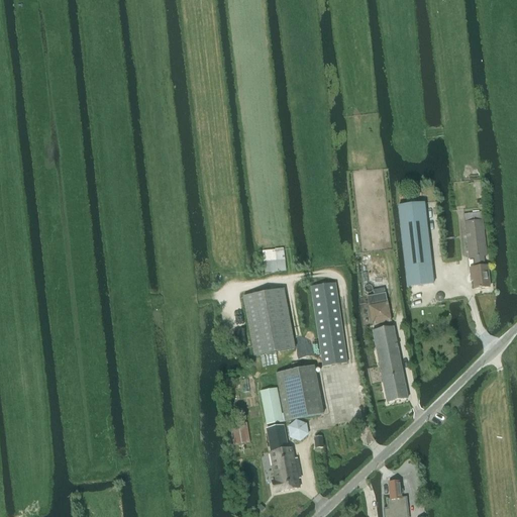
[(424,204),(400,207),(398,207),(407,288),(433,285),(424,204)]
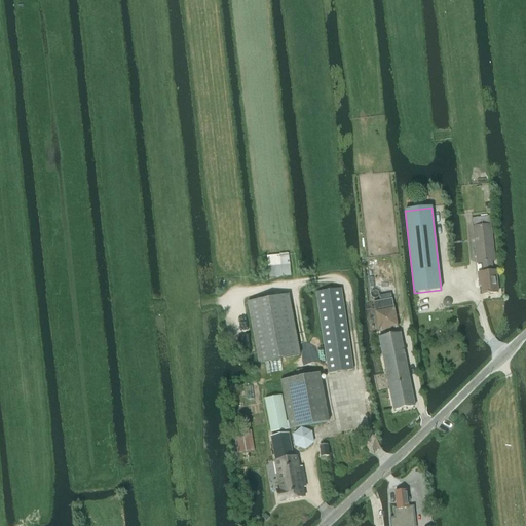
[(482,295),(497,293),(495,271),(493,271),(491,261),(495,261),(490,216),(472,218),(477,263),(482,262),(483,272),(478,273),(479,282),(481,282),(482,295)]
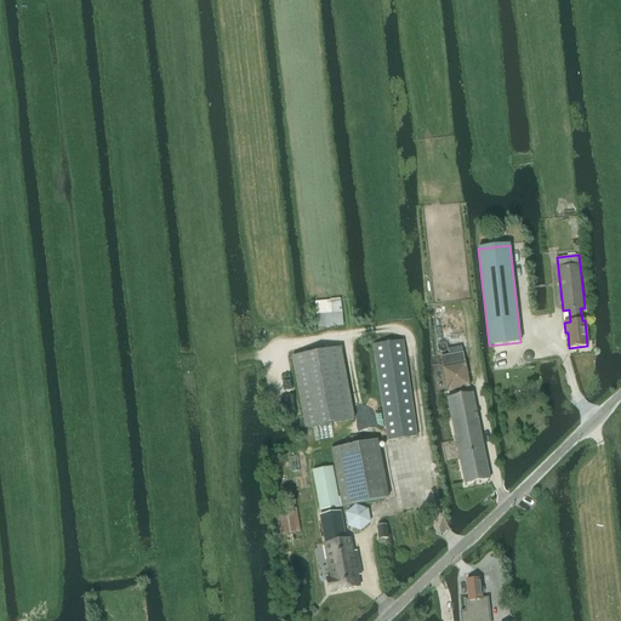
[(341,298),(315,302),(317,315),(342,312),(341,298)]
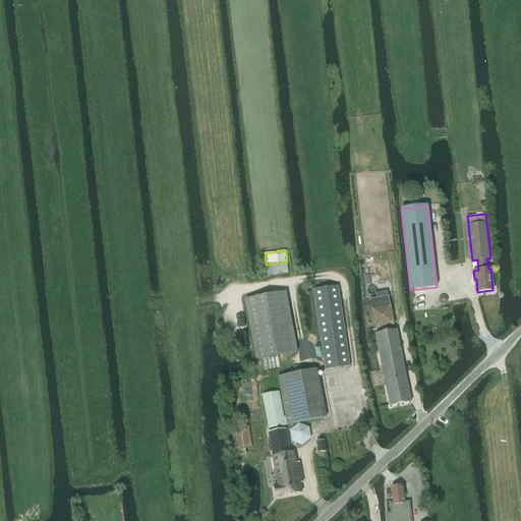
[(325,369),(328,369),(350,366),(338,286),(316,289),(312,289),(325,369)]
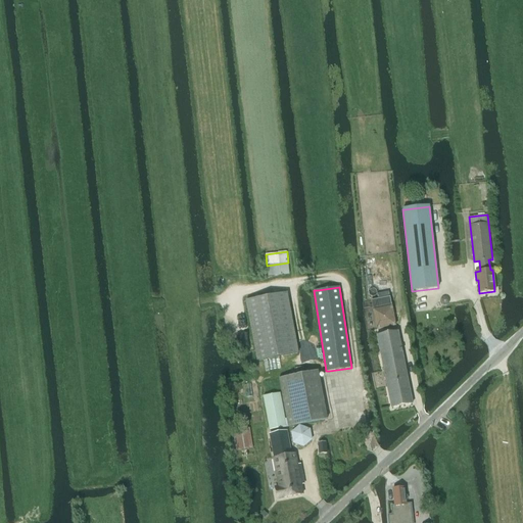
[(298,352),(287,292),(245,300),(256,361),(298,352)]
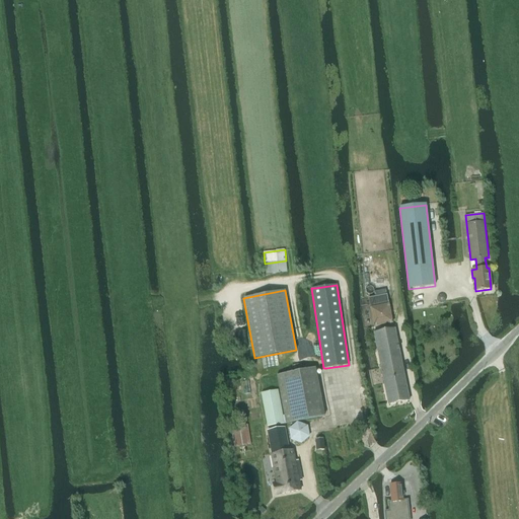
[(394,328),(391,329),(390,324),(392,323),(386,291),(380,292),(379,291),(368,293),(370,307),(369,307),(373,327),(375,327),(376,332),(373,332),(388,404),(409,400),(394,328)]
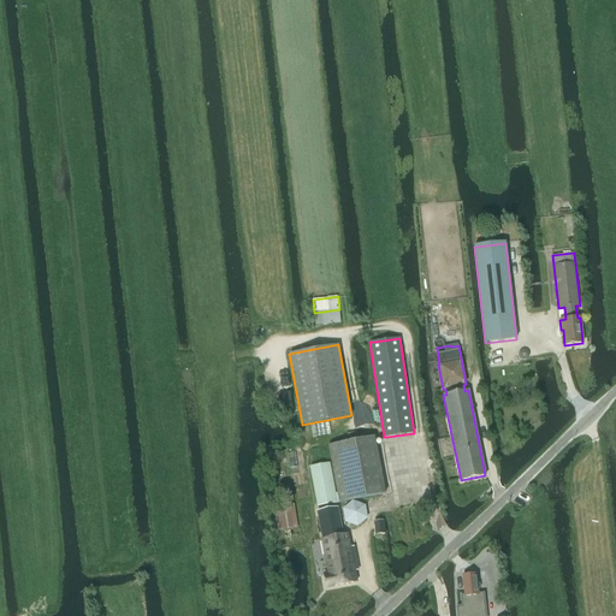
[(330,463),(309,467),(318,507),(339,503),(337,493),(336,493),(330,463)]
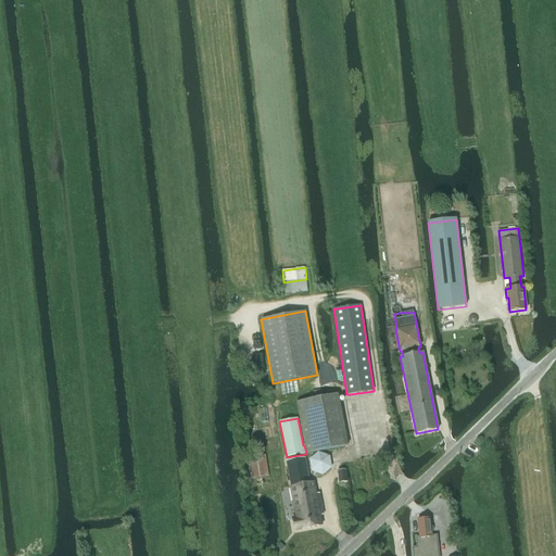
[(310,460),(312,472),(323,476),(331,468),(329,456),(318,453),(310,460)]
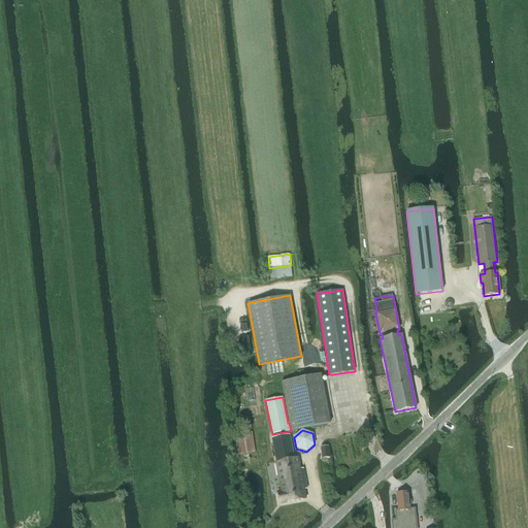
[(238,456),(255,453),(252,432),(235,435),(238,456)]
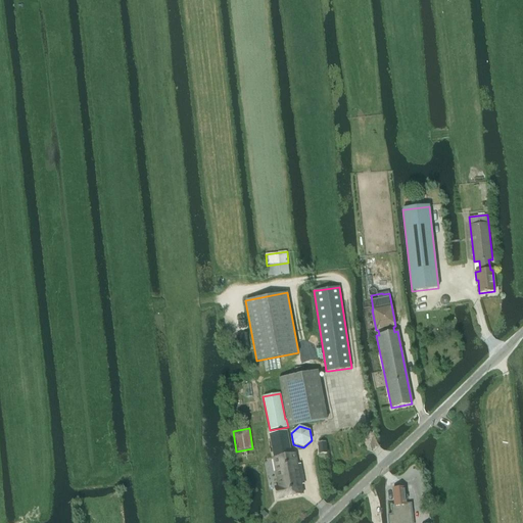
[(287,431),(269,434),(273,458),(278,488),(275,488),(277,500),(302,494),(300,481),(304,481),(302,468),(297,469),(294,454),(291,455),(287,431)]
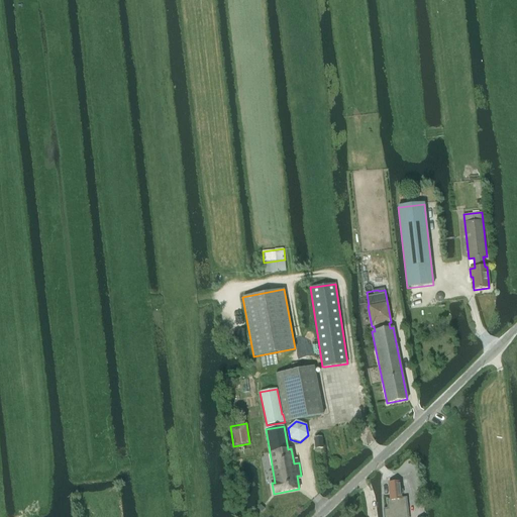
[(399,483),(389,484),(390,500),(391,505),(395,505),(395,500),(401,500),(401,499),(399,483)]
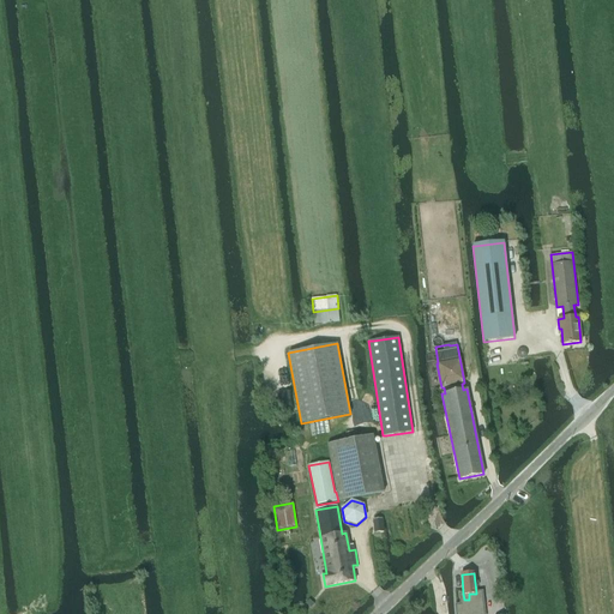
[(458,606),(456,606),(456,613),(479,613),(479,608),(483,608),(482,591),(476,593),(476,594),(469,594),(469,600),(464,600),(463,594),(459,594),(461,606),(458,606)]
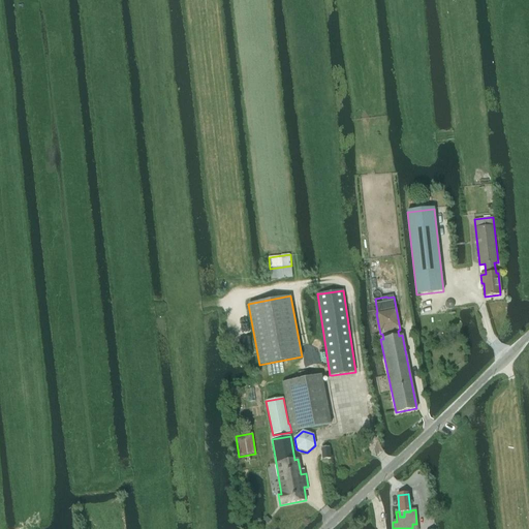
[(287,528),(296,528),(301,525),(297,520),(288,528),(287,528)]
